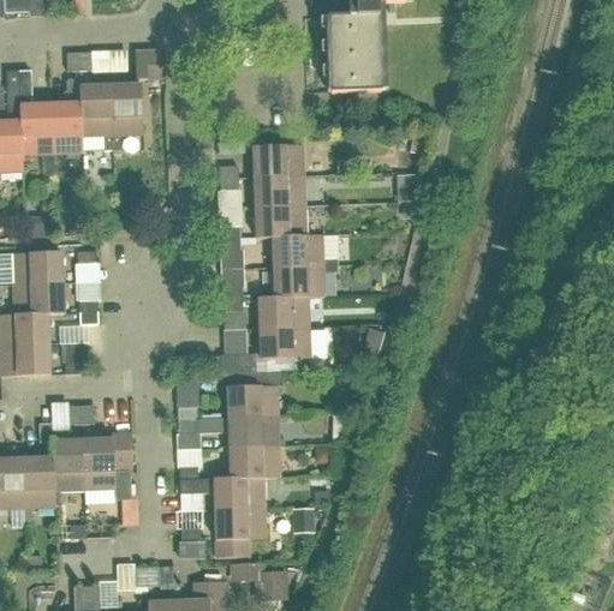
[(4,0),(5,12),(17,12),(16,0),(4,0)]
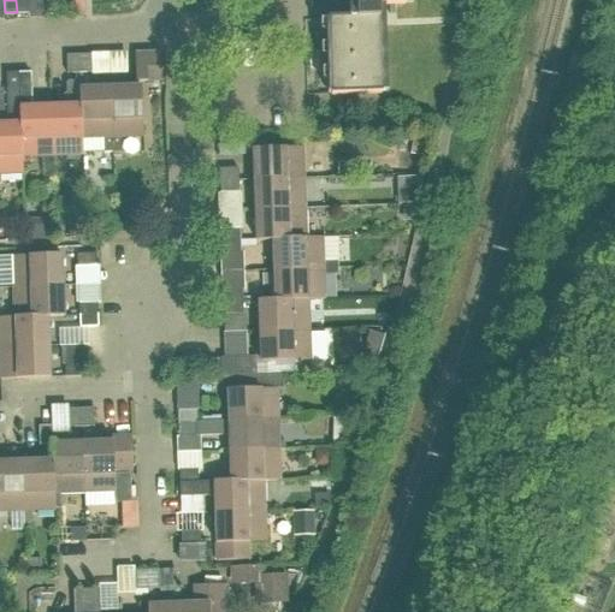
[(16,0),(17,12),(30,12),(29,0),(16,0)]
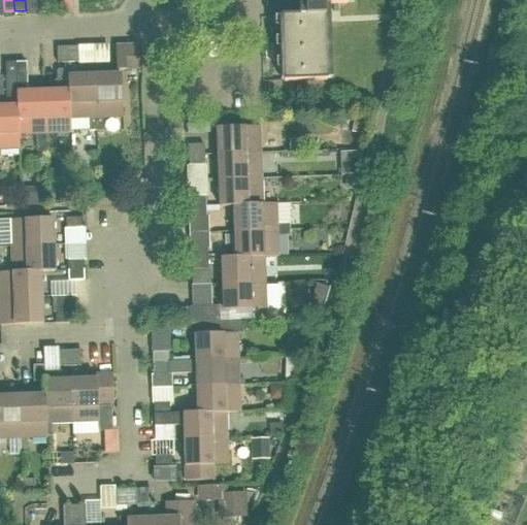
[(305,0),(306,13),(283,14),(285,78),(328,77),(325,2),(348,1),(348,0),(305,0)]
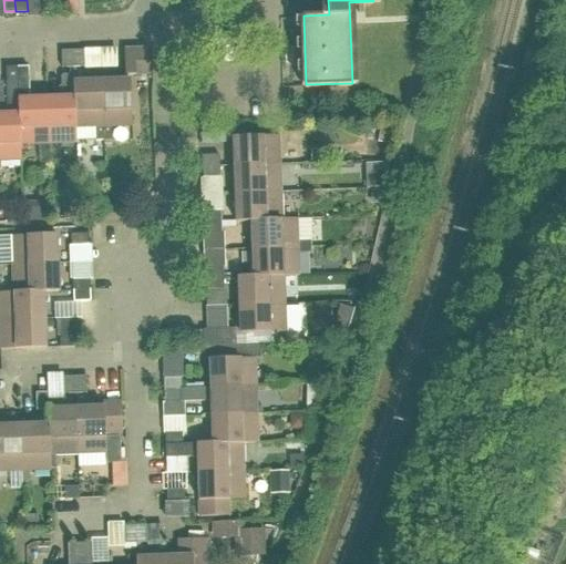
[(126,73),(151,72),(150,45),(125,47),(126,73)]
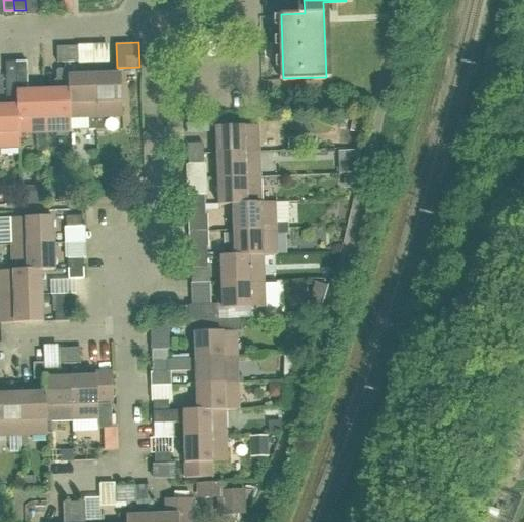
[(57,61),(68,61),(68,44),(57,44),(57,61)]
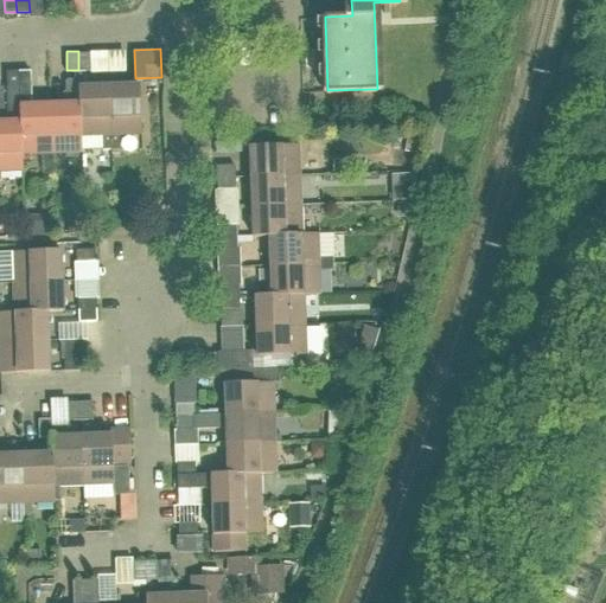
[(78,51),(78,70),(91,69),(90,51),(78,51)]
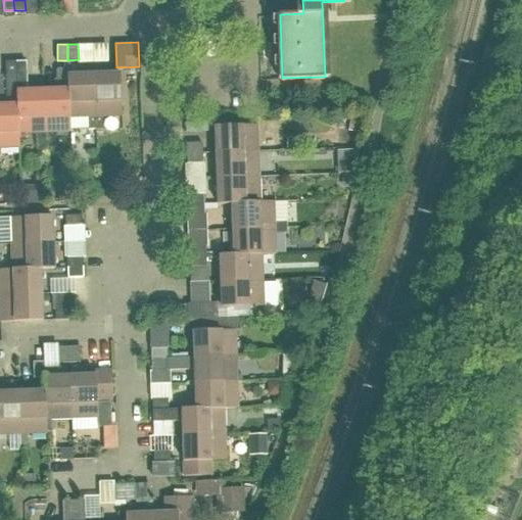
[(0,145),(20,145),(19,131),(18,102),(17,102),(16,89),(17,89),(16,59),(6,60),(6,75),(7,103),(0,102),(0,145)]
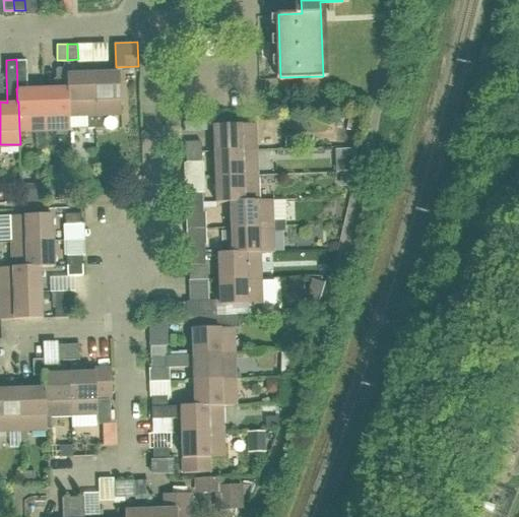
[(45,129),(43,87),(27,87),(26,59),(16,59),(17,88),(16,88),(17,102),(18,102),(19,130),(40,129),(40,142),(45,142),(45,129)]
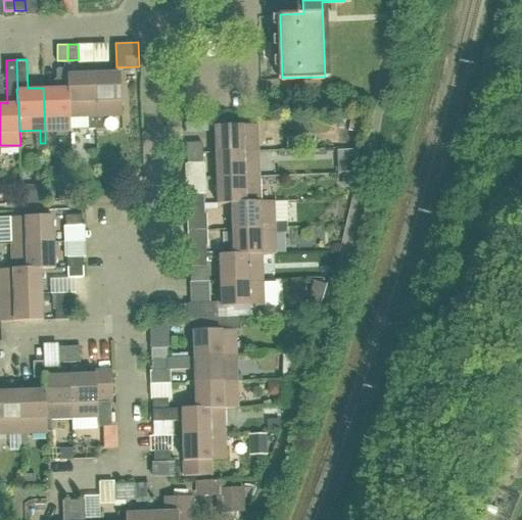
[(67,87),(67,73),(66,66),(57,66),(55,68),(56,87),(43,88),(45,130),(70,129),(70,115),(69,115),(68,87),(67,87)]
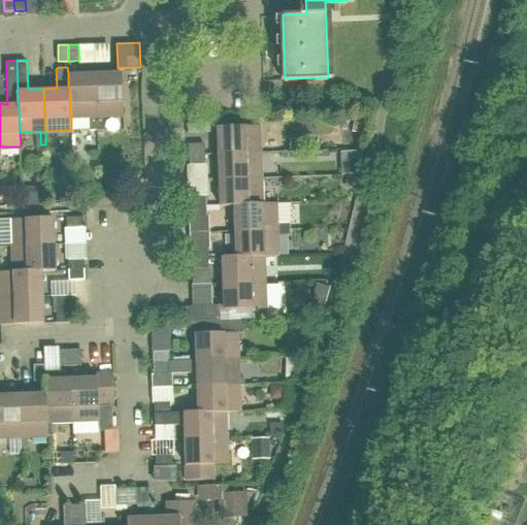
[(95,73),(97,128),(104,128),(103,115),(123,115),(122,72),(95,73)]
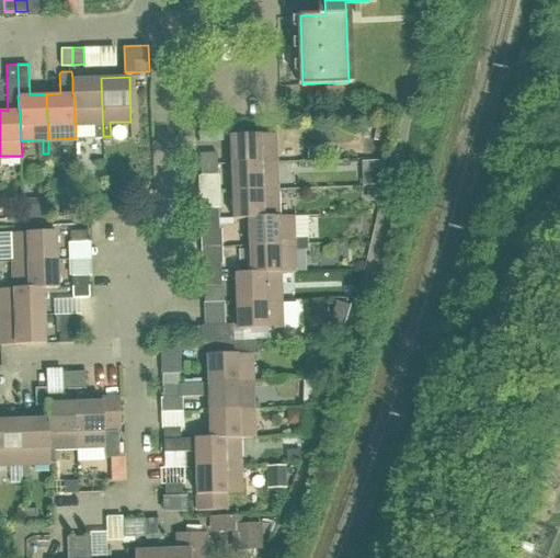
[(95,136),(103,136),(101,78),(72,78),(72,93),(73,93),(75,124),(76,124),(95,123),(95,136)]
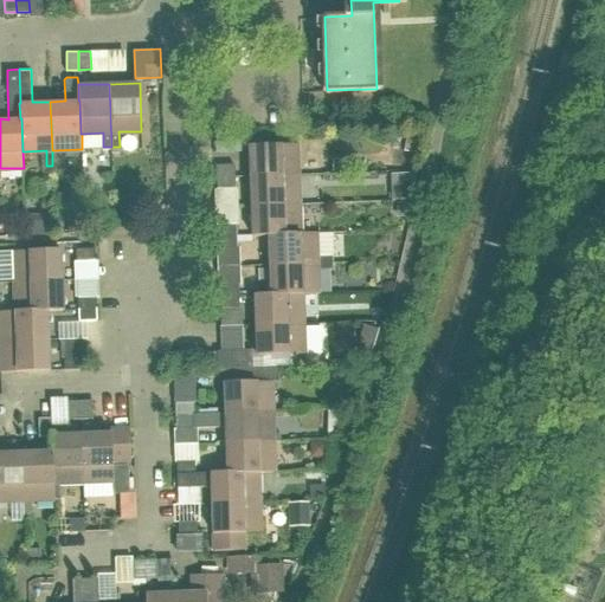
[(250,174),(300,172),(298,142),(249,144),(250,174)]
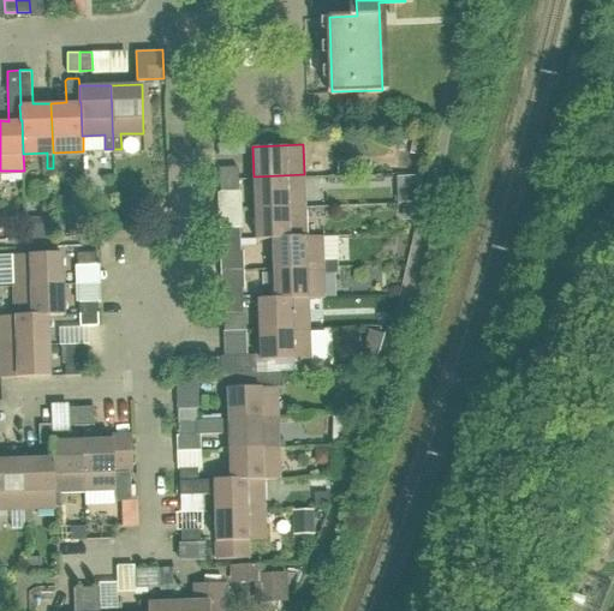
[(220,178),(238,178),(238,165),(220,165),(220,178)]
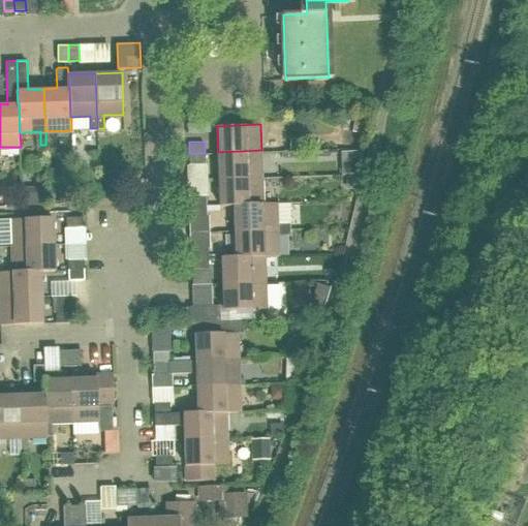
[(219,178),(262,177),(261,150),(218,152),(219,178)]
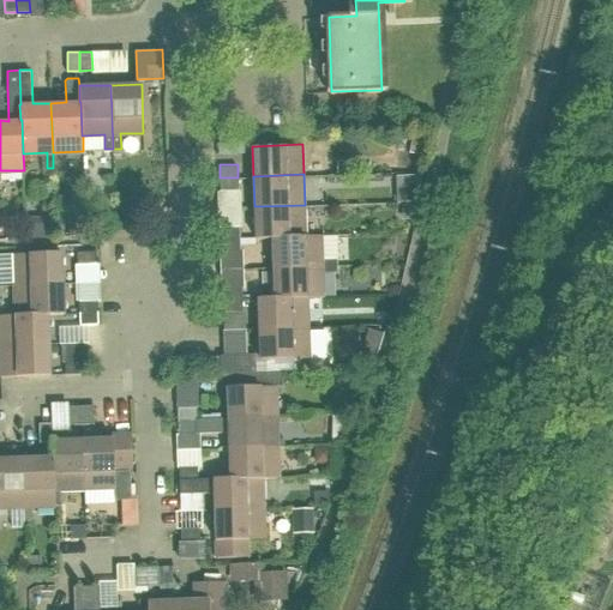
[(238,177),(220,177),(220,188),(238,188),(238,177)]
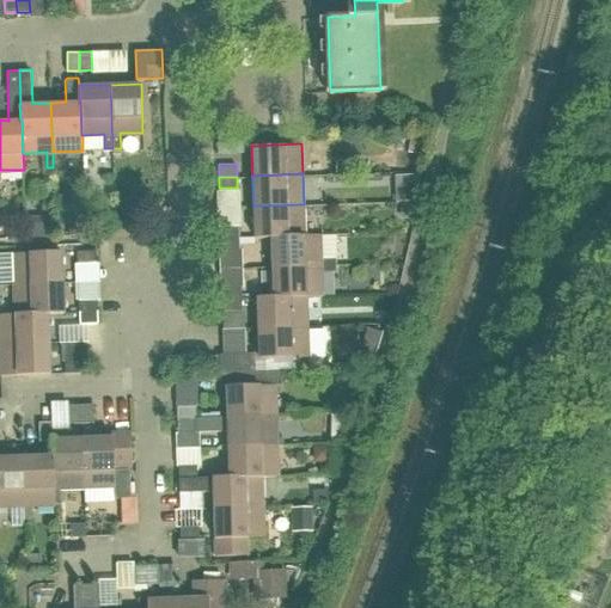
[(254,206),(255,237),(272,235),(305,234),(305,233),(304,204),(254,206)]
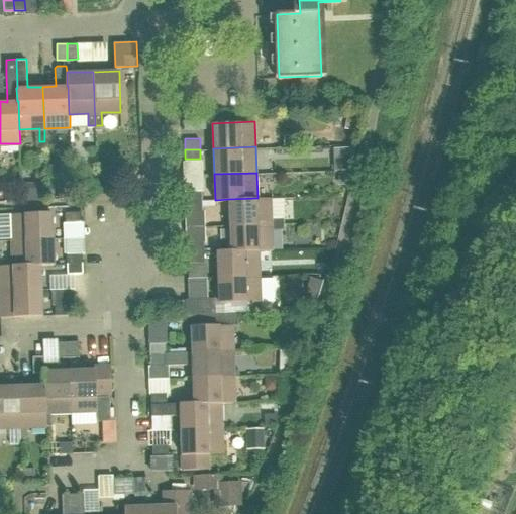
[(187,200),(202,199),(202,189),(186,190),(187,200)]
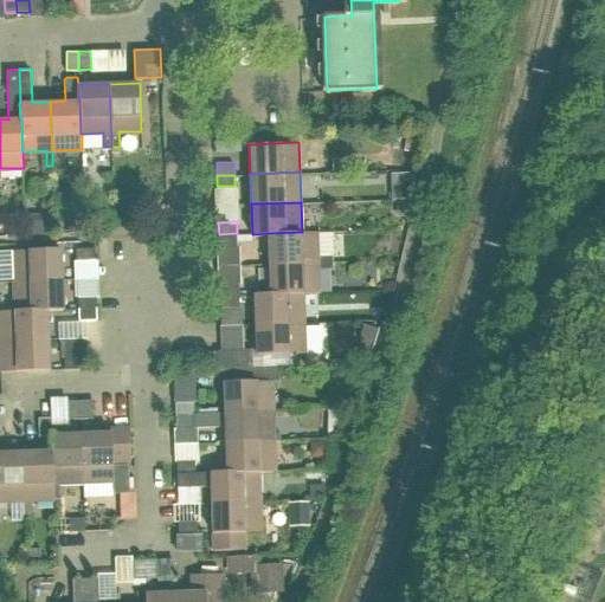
[(269,233),(270,263),(333,260),(333,254),(319,254),(317,231),(302,231),(302,232),(269,233)]
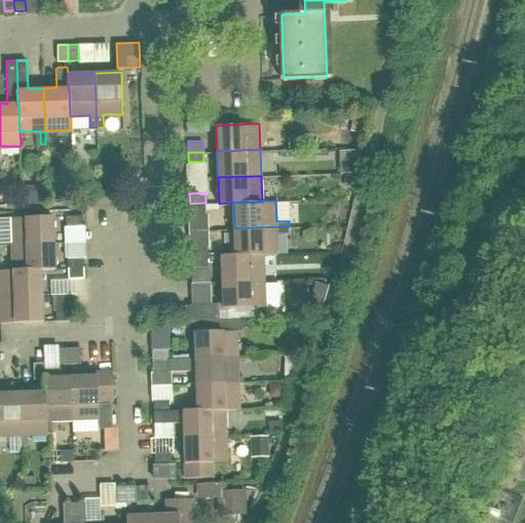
[(190,214),(205,213),(205,202),(190,203),(190,214)]
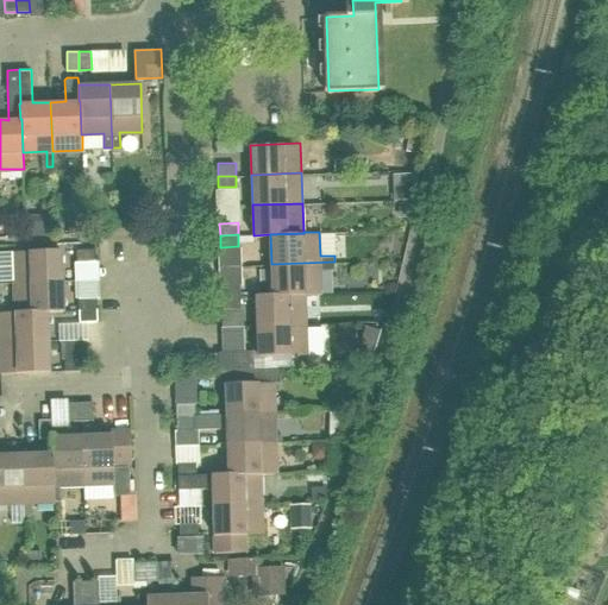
[(76,260),(95,260),(95,249),(76,249),(76,260)]
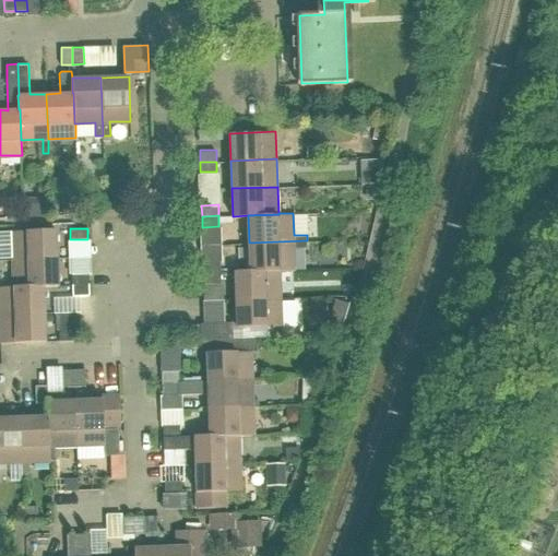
[(12,258),(57,257),(56,229),(11,231),(12,258)]
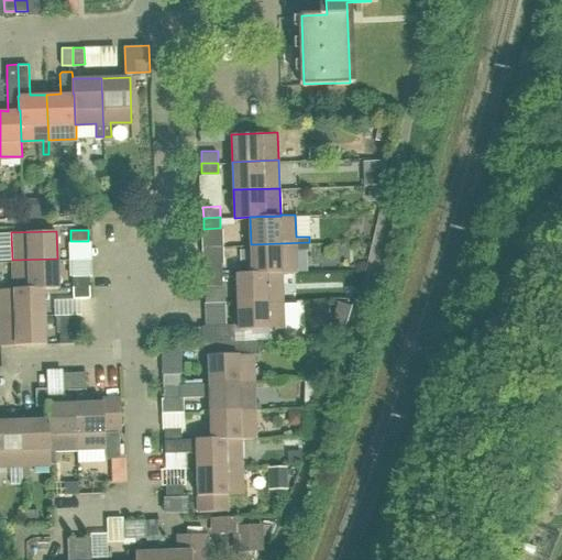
[(251,244),(251,272),(282,271),(297,271),(296,250),(309,250),(309,242),(251,244)]
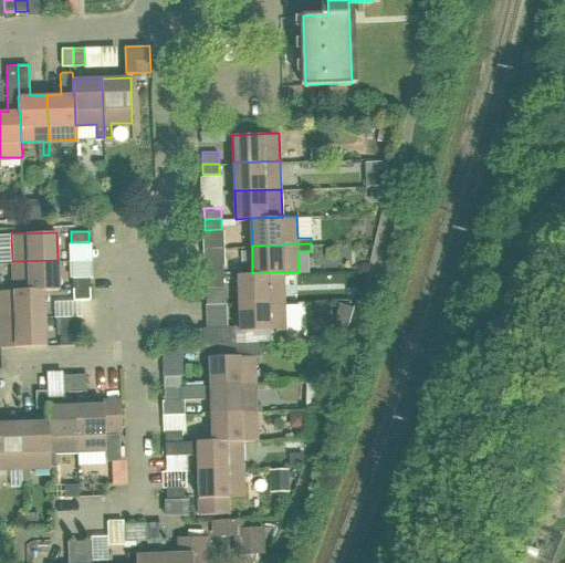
[(43,289),(59,289),(58,260),(12,261),(12,289),(12,290),(43,289)]
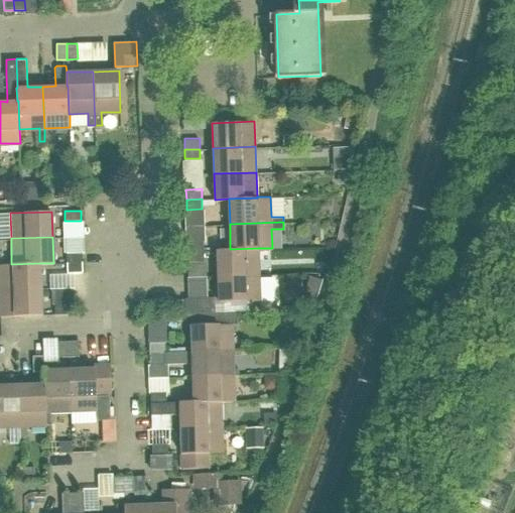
[(187,251),(204,250),(204,239),(187,240),(187,251)]
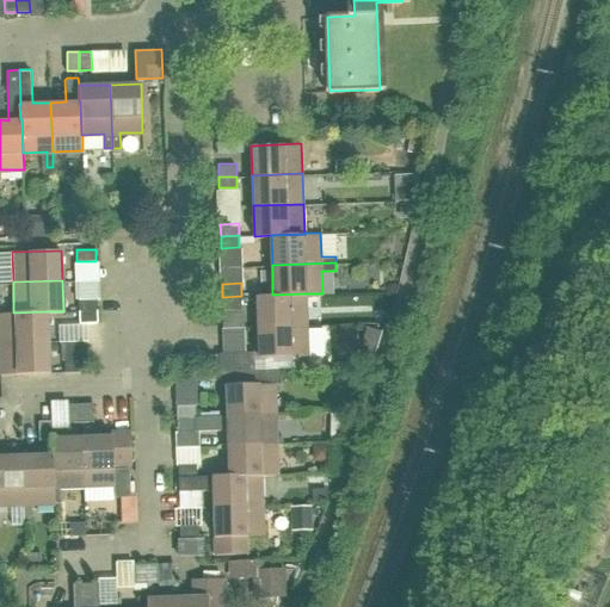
[(258,324),(307,323),(306,293),(272,295),(257,295),(258,324)]
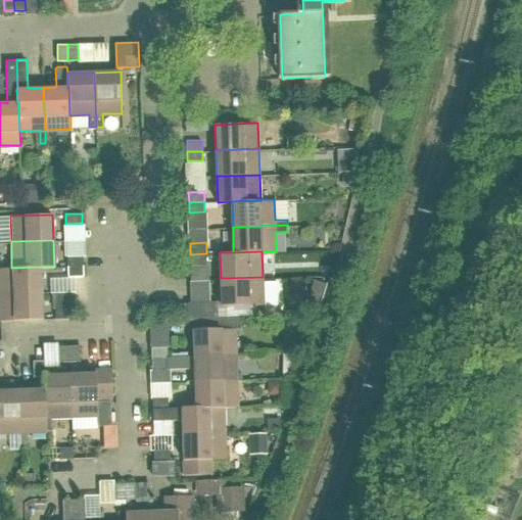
[(206,253),(190,254),(191,264),(206,264),(206,253)]
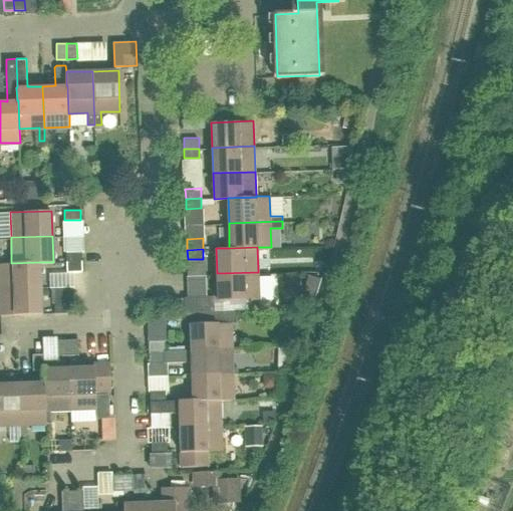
[(65,261),(81,260),(81,250),(65,251),(65,261)]
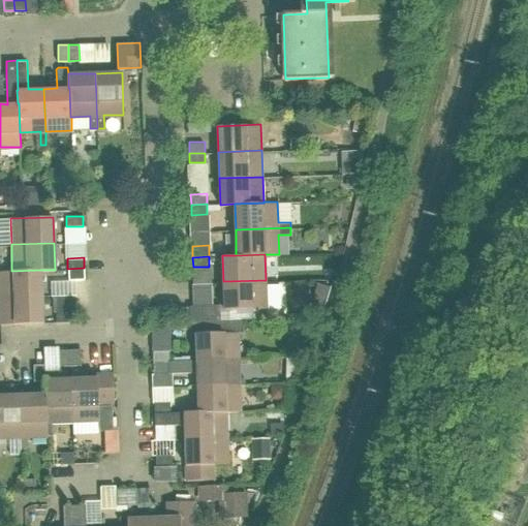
[(84,268),(67,269),(68,279),(84,278),(84,268)]
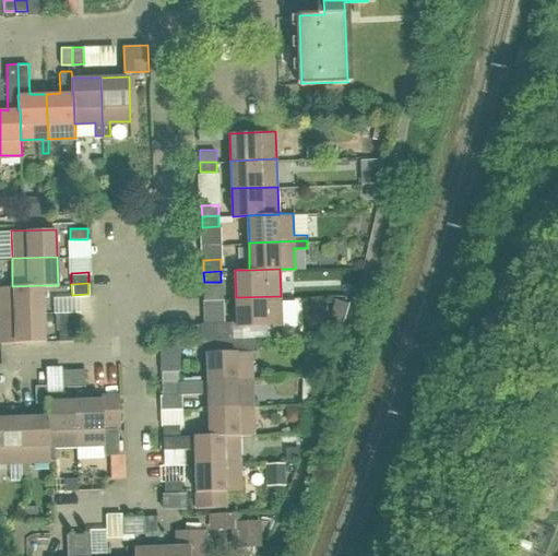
[(12,285),(0,285),(0,314),(44,312),(43,285),(12,286),(12,285)]
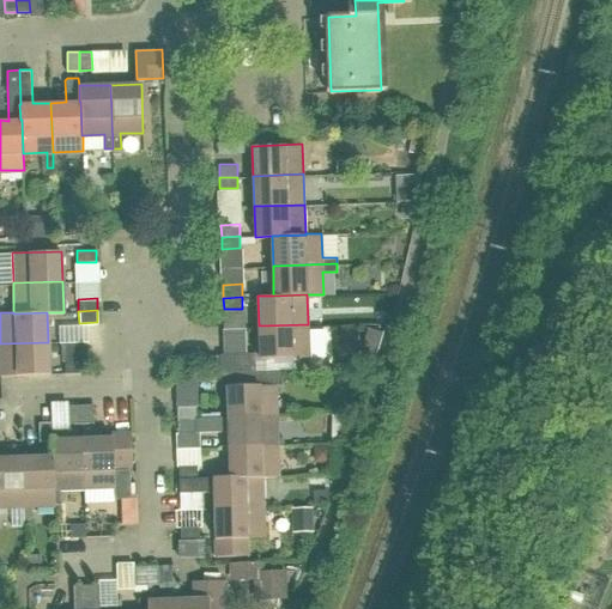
[(308,324),(259,326),(260,357),(309,355),(308,324)]
